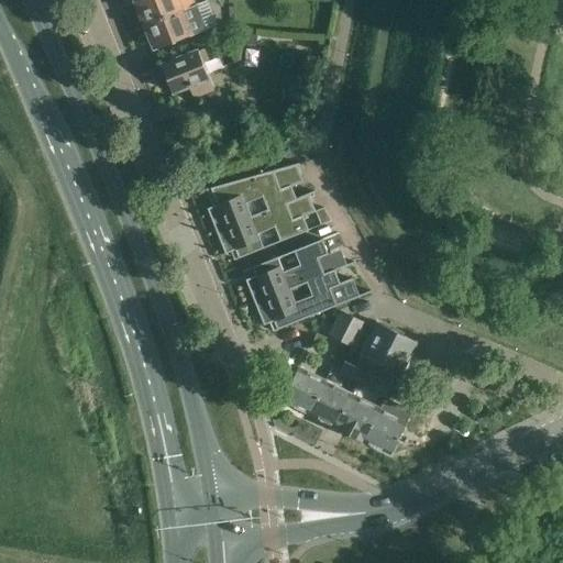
[(135,0),(145,24),(196,4),(194,0),(135,0)]
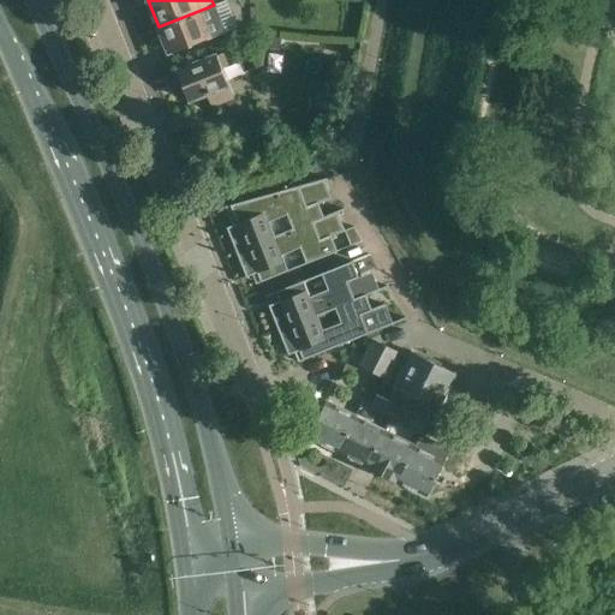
[(214,5),(159,27),(169,54),(225,31),(214,5)]
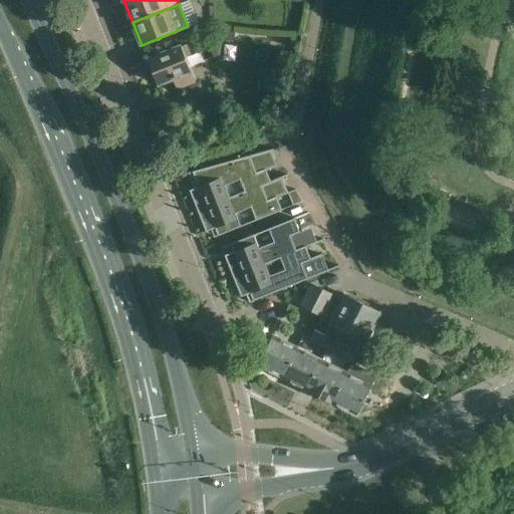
[(218,40),(233,42),(235,28),(219,26),(218,40)]
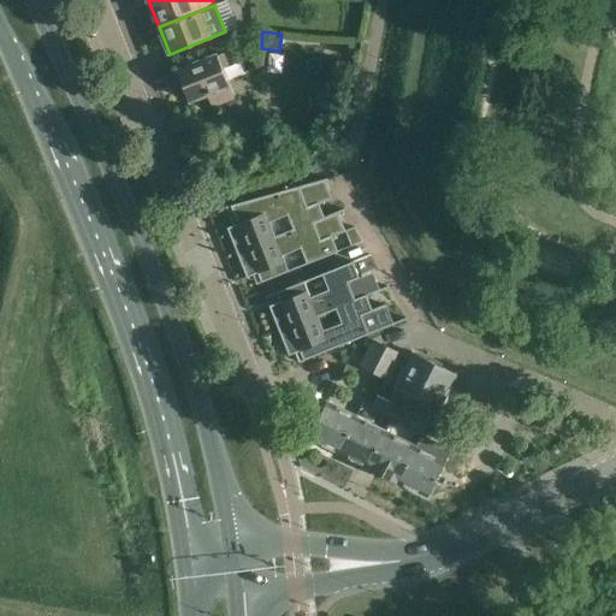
[(224,53),(200,63),(177,72),(189,101),(208,93),(213,106),(234,98),(227,86),(229,84),(223,67),(227,65),(224,53)]
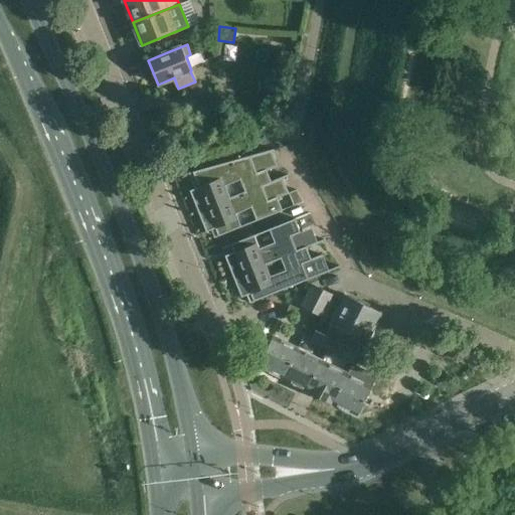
[(199,187),(189,191),(197,211),(198,211),(271,181),(267,171),(278,166),(272,151),(272,150),(225,163),(193,172),(193,173),(199,187)]
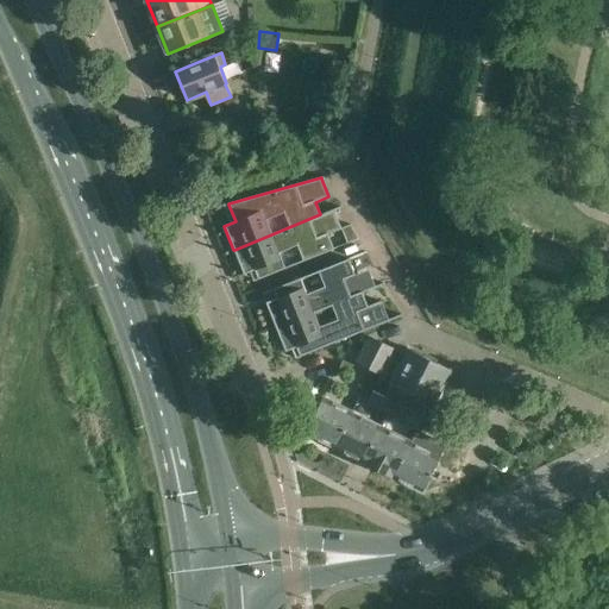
[(320,214),(234,250),(244,275),(255,270),(257,278),(258,280),(334,250),(333,248),(328,234),(341,230),(334,211),(333,209),(320,215),(320,214)]
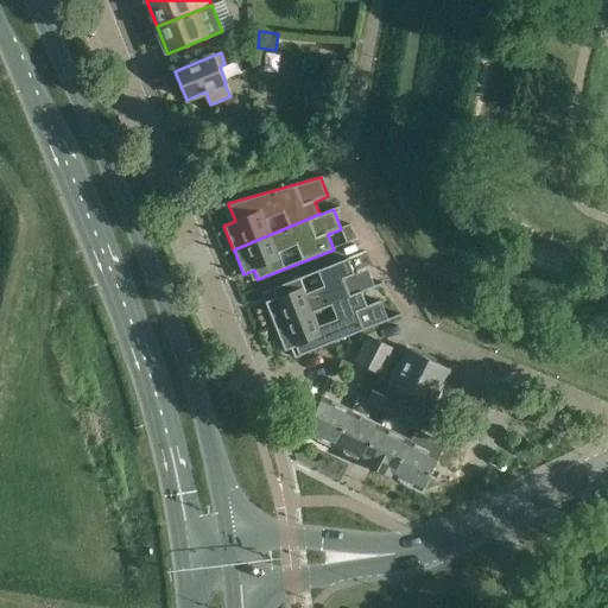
[(276,298),(265,302),(274,325),(276,327),(350,296),(343,279),(355,274),(348,260),(348,259),(272,289),(273,290),(276,298)]
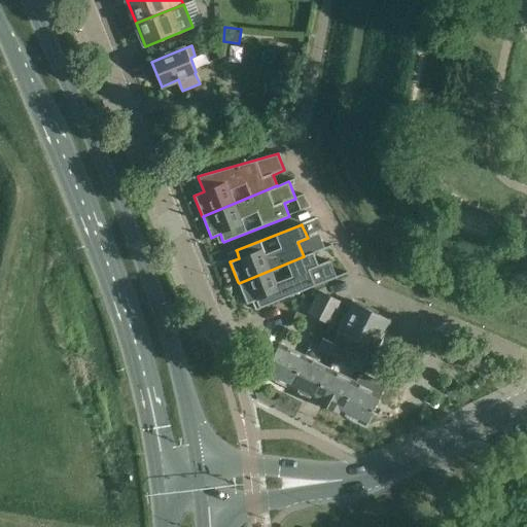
[(304,256),(239,283),(247,305),(256,301),(259,308),(259,309),(337,278),(336,277),(329,260),(318,266),(313,253),(313,252),(304,256)]
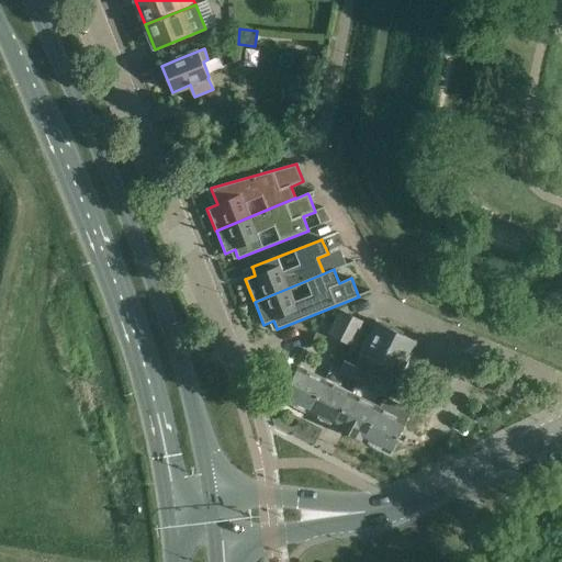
[(340,311),(328,335),(352,346),(364,323),(340,311)]
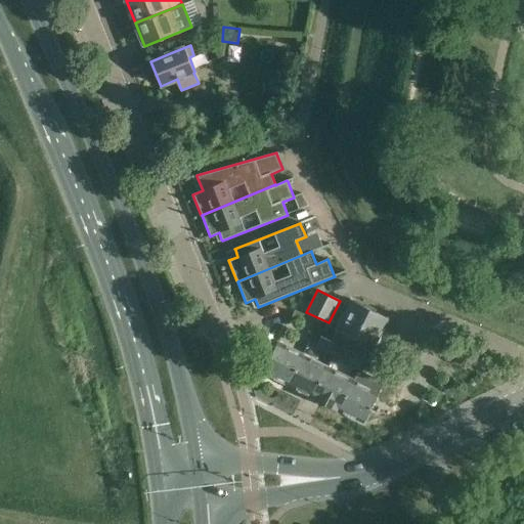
[(263,373),(312,397),(311,398),(338,411),(339,410),(363,423),(379,393),(353,380),(366,352),(370,354),(388,318),(352,300),(324,353),(340,361),(335,372),(278,342),(263,373)]
